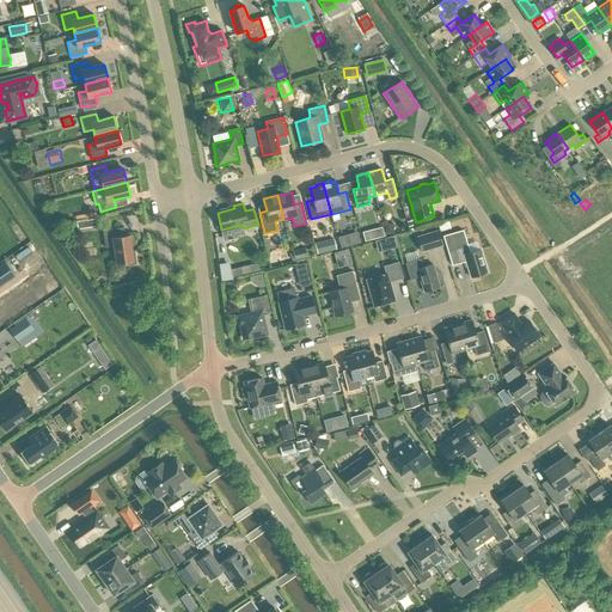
[(97,219),(86,221),(87,231),(98,228),(97,219)]
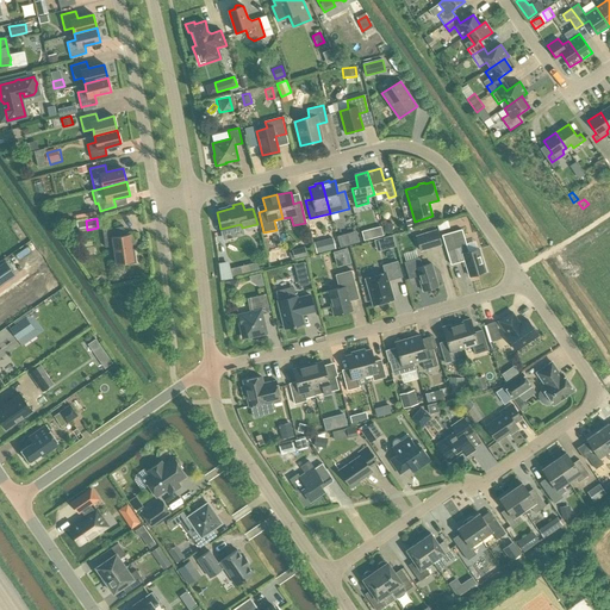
[(384,230),(392,232),(394,223),(386,221),(384,230)]
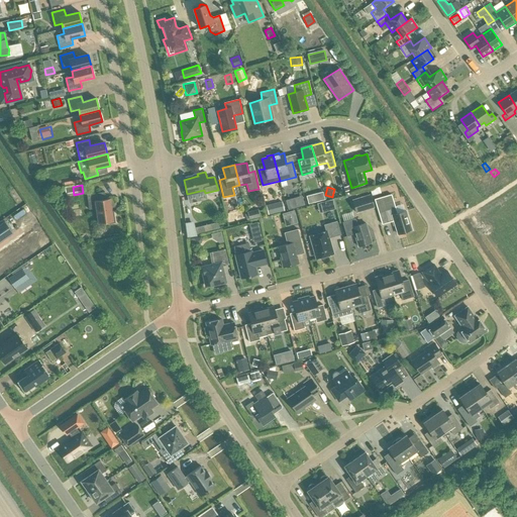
[(96,208),(99,222),(105,222),(105,225),(116,223),(114,211),(111,211),(109,199),(106,199),(105,192),(87,194),(89,209),(96,208)]
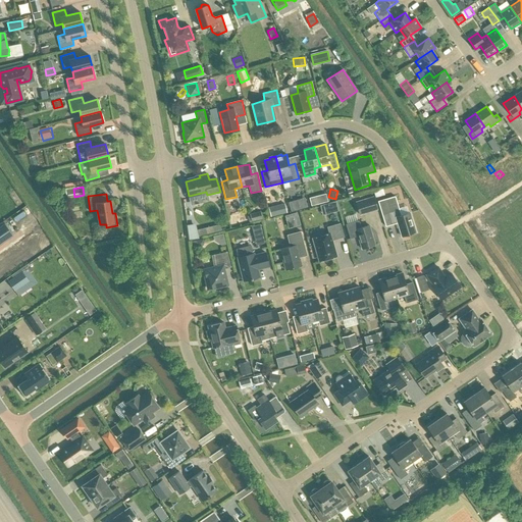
[(398,222),(402,237),(416,232),(410,213),(401,215),(395,196),(378,201),(385,226),(398,222)]
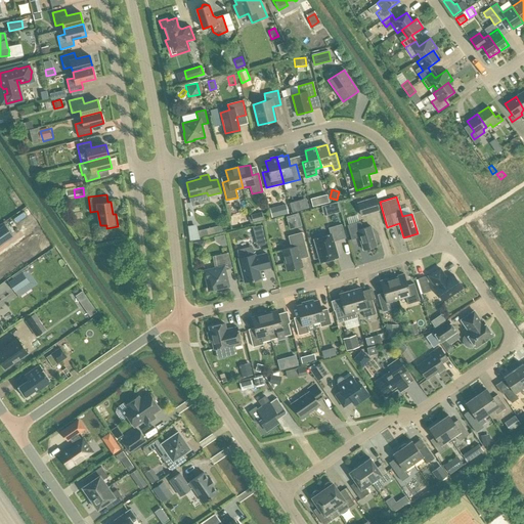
[(293,210),(310,207),(308,198),(292,201),(293,210)]
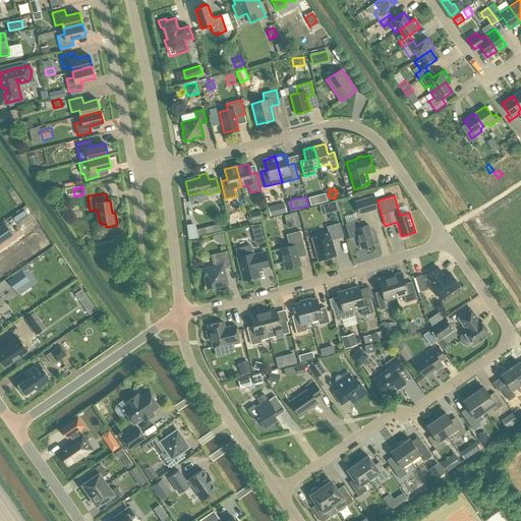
[(377,208),(372,196),(355,201),(359,214),(377,208)]
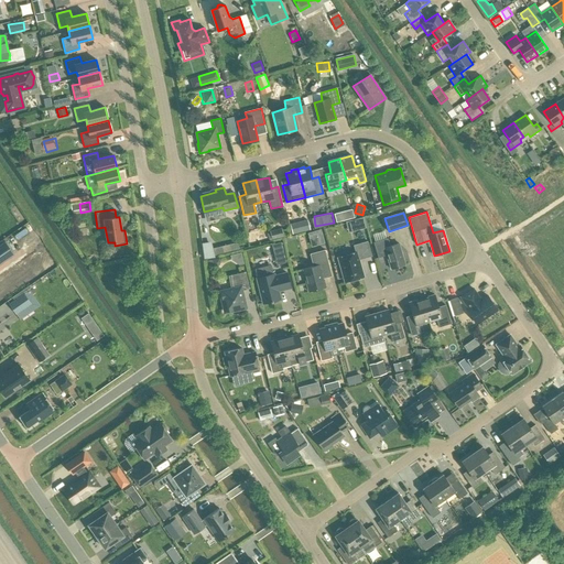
[(366,216),(348,219),(350,231),(368,227),(366,216)]
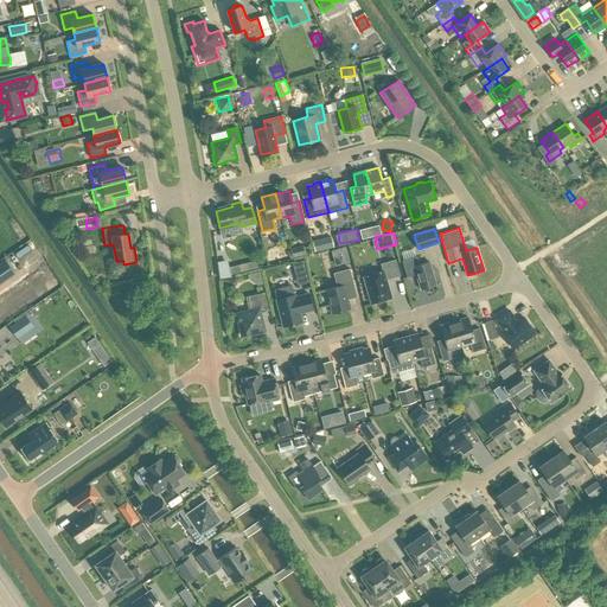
[(334,236),(314,238),(317,249),(336,247),(334,236)]
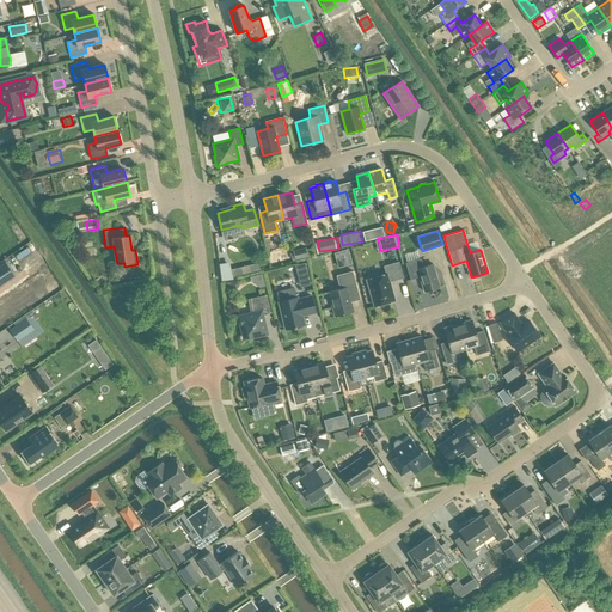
[(306,249),(293,252),(295,259),(307,256),(306,249)]
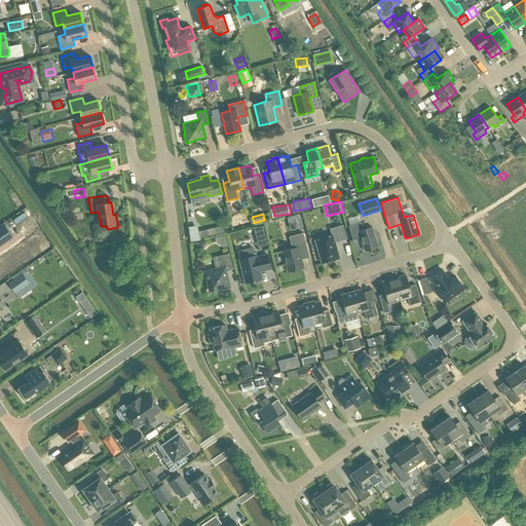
[(298,228),(302,226),(299,214),(294,215),(287,217),(288,221),(295,219),(298,228)]
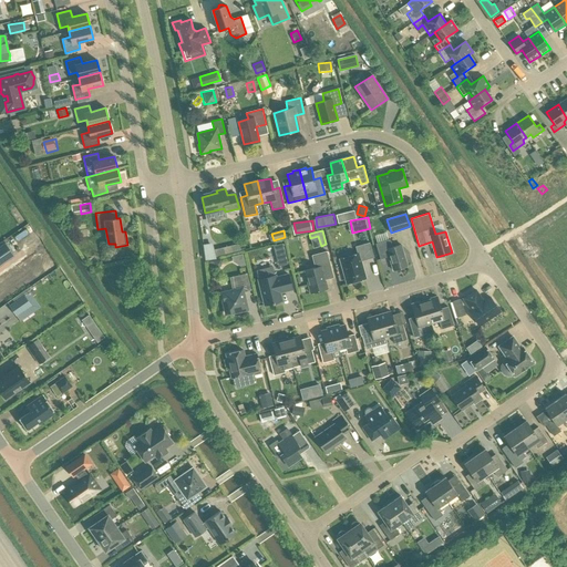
[(261,234),(264,241),(271,239),(270,232),(261,234)]
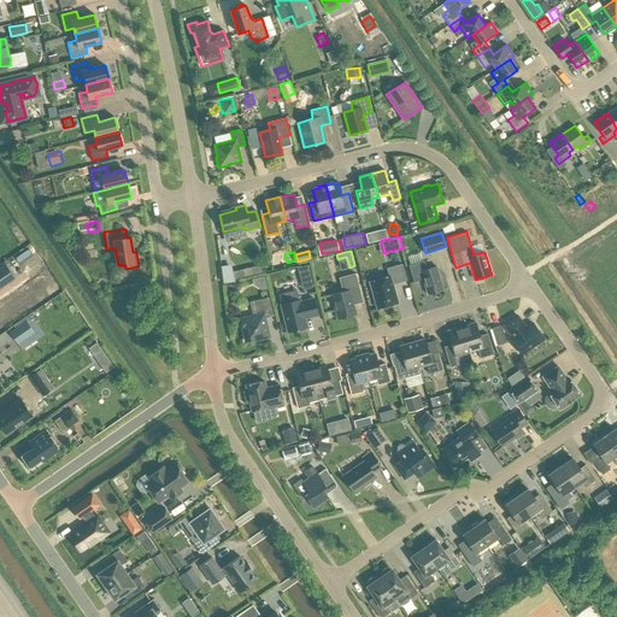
[(423,280),(428,294),(444,289),(436,266),(427,269),(424,260),(409,265),(413,282),(423,280)]
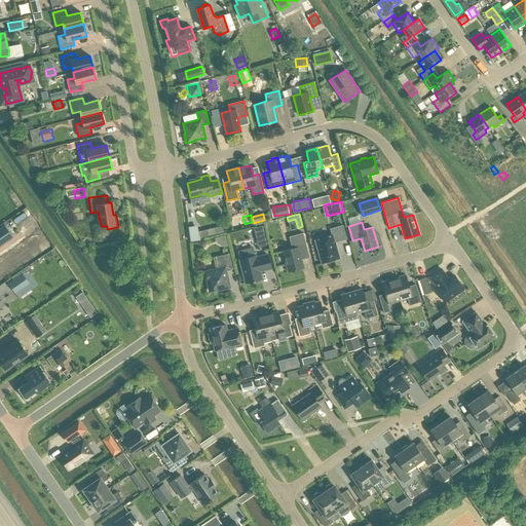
[(5,225),(0,228),(0,246),(13,237),(5,225)]
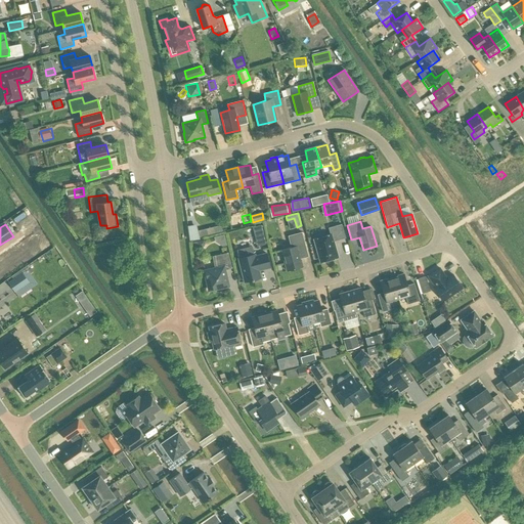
[(328,261),(332,260),(333,259),(337,257),(333,242),(345,237),(342,224),(329,228),(331,234),(314,238),(321,262),(325,260),(328,261)]
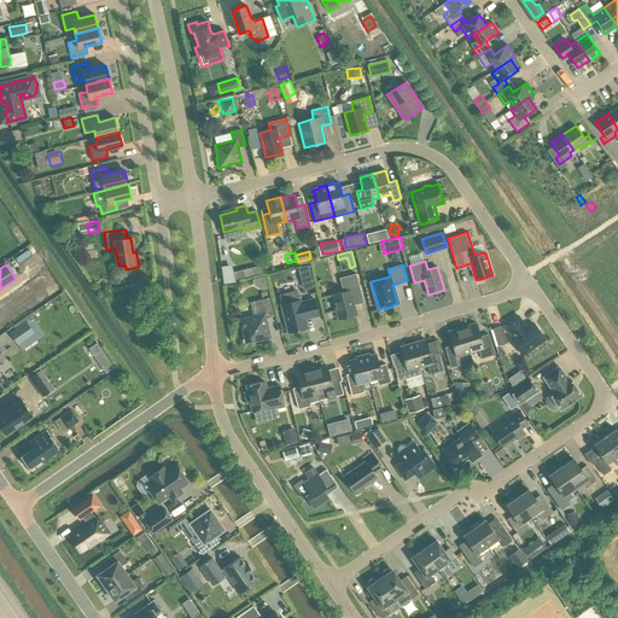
[(233,272),(234,280),(262,273),(261,266),(233,272)]
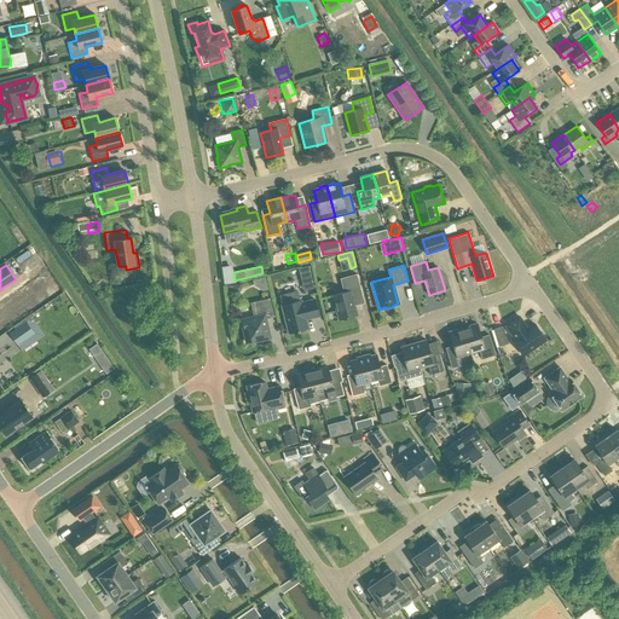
[(310,266),(299,268),(305,291),(316,289),(310,266)]
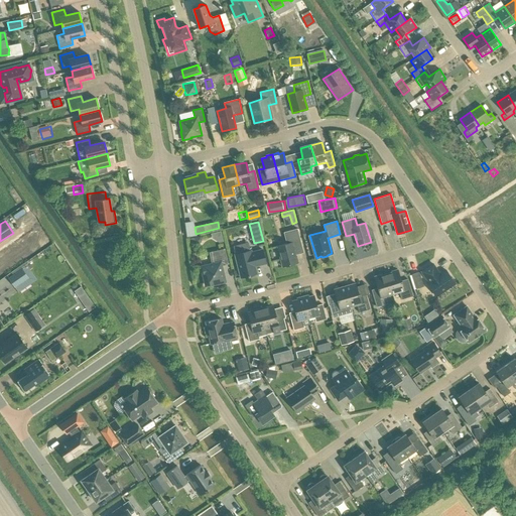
[(297,229),(283,232),(286,244),(277,246),(282,267),(298,263),(294,251),(302,249),(297,229)]
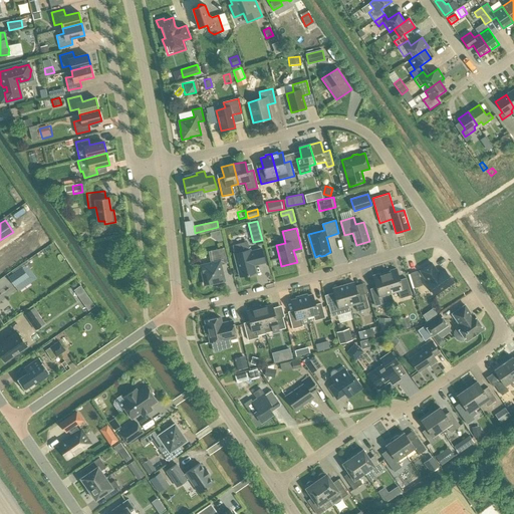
[(214,240),(223,238),(221,229),(212,231),(214,240)]
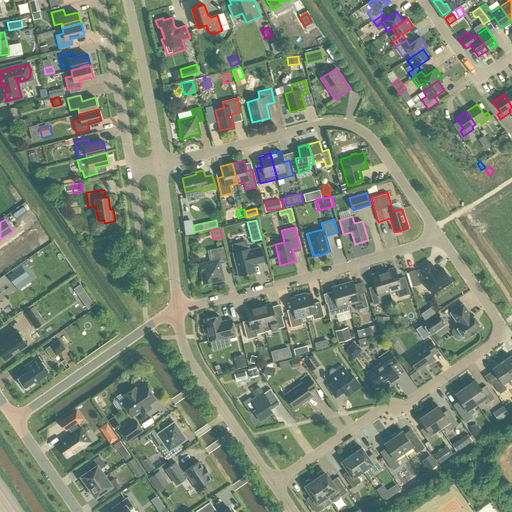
[(232,245),(234,252),(233,252),(239,275),(255,271),(253,263),(256,262),(256,263),(264,261),(260,248),(249,250),(249,248),(245,249),(243,242),(232,245)]
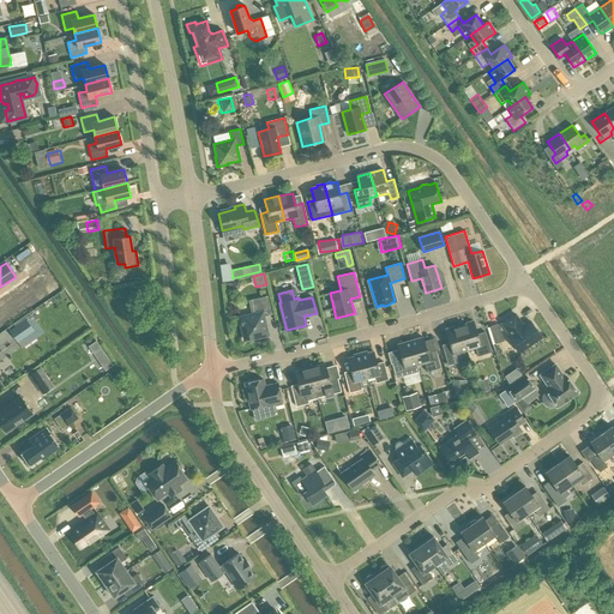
[(248,301),(252,314),(240,318),(245,339),(268,335),(263,317),(271,314),(268,296),(248,301)]
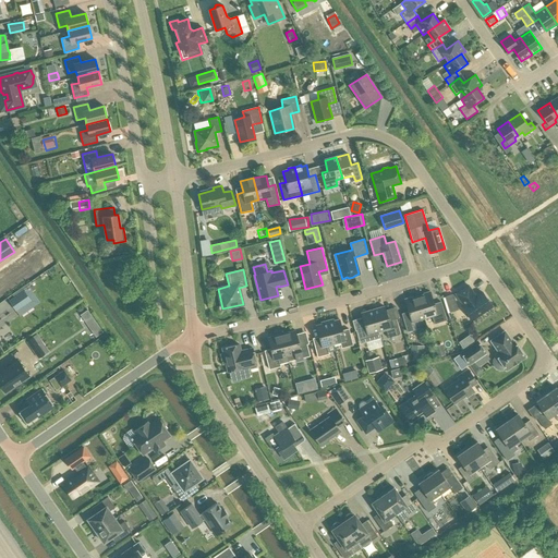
[(462,306),(472,320),(493,306),(483,292),(476,296),(468,286),(456,293),(463,305),(462,306)]
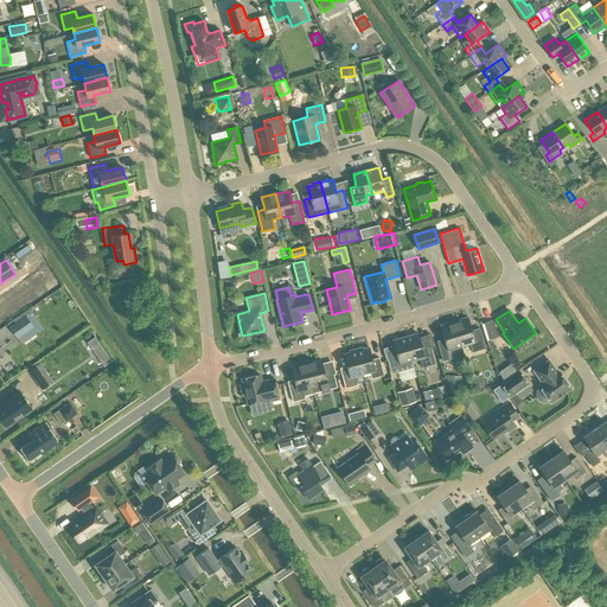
[(26,317),(11,327),(18,338),(33,327),(26,317)]
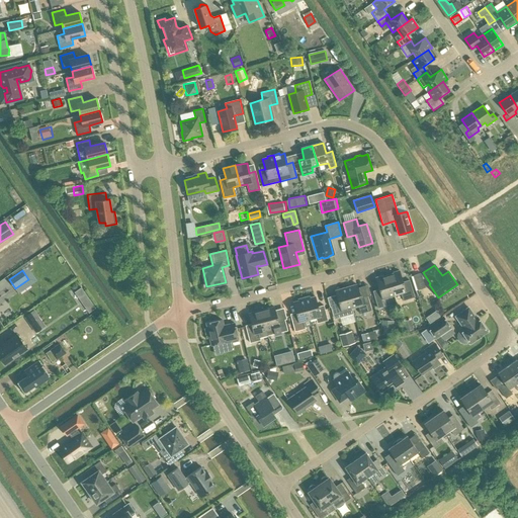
[(387,275),(394,295),(401,293),(404,300),(415,297),(410,280),(403,282),(399,270),(393,272),(394,273),(387,275)]
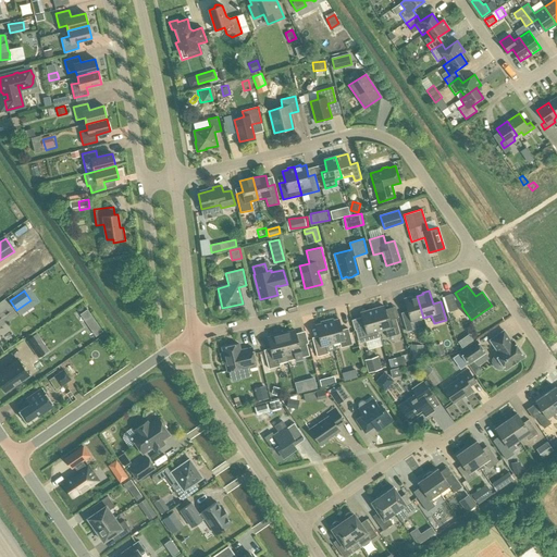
[(445,296),(449,311),(457,309),(453,294),(445,296)]
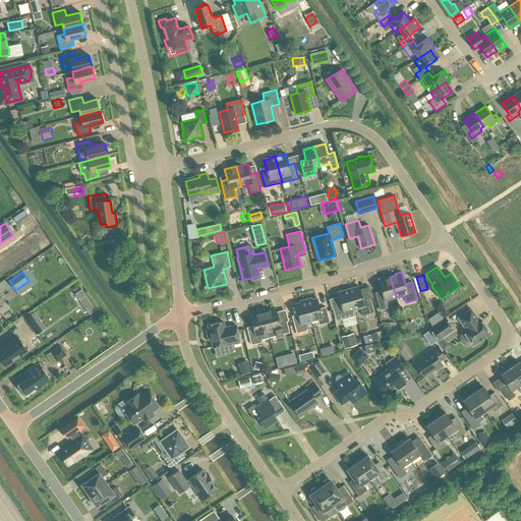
[(375,293),(381,310),(392,306),(389,299),(396,297),(390,277),(385,279),(384,277),(378,279),(382,291),(375,293)]
